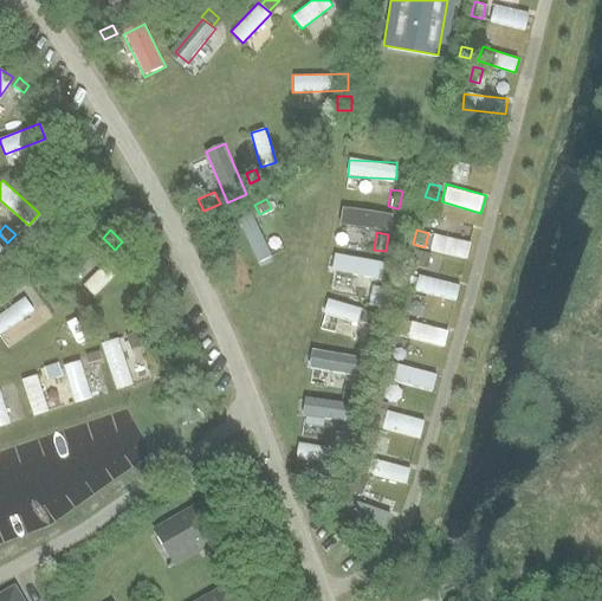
[(0,259),(11,247),(0,238),(0,259)]
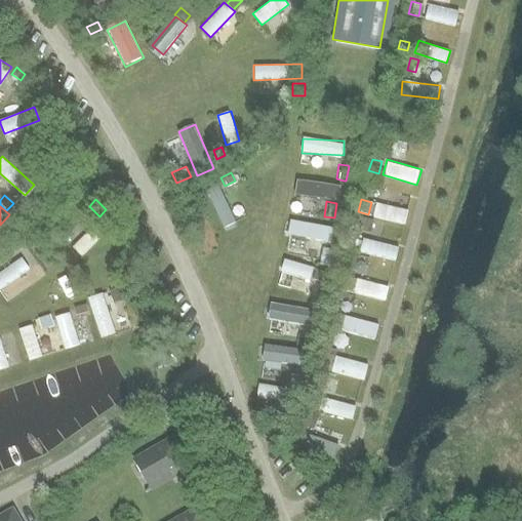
[(370,218),(367,217),(357,214),(353,227),(364,230),(367,231),(370,218)]
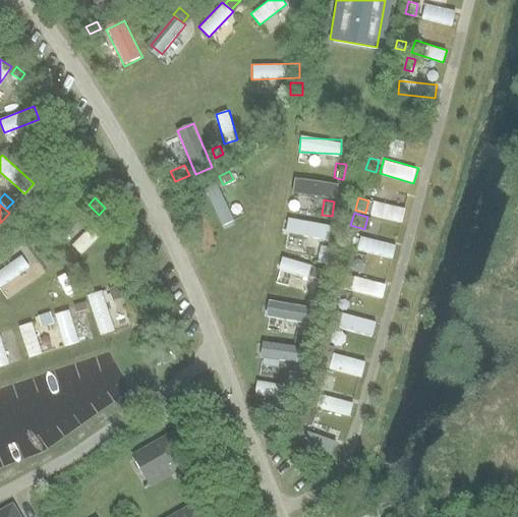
[(288,217),(285,232),(328,240),(331,226),(288,217)]
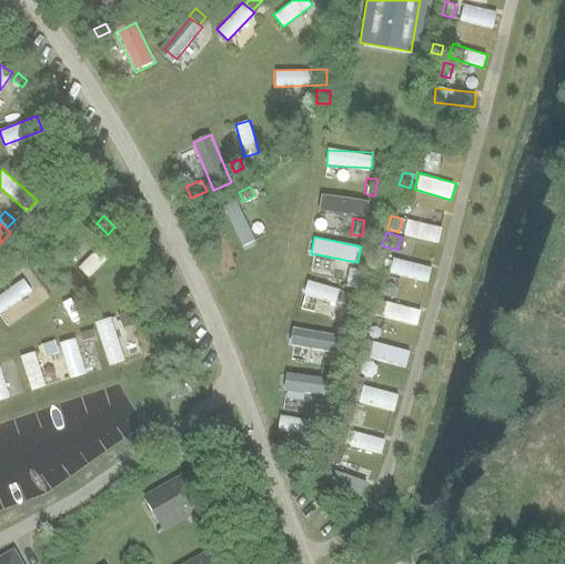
[(379,257),(375,268),(386,271),(389,259),(379,257)]
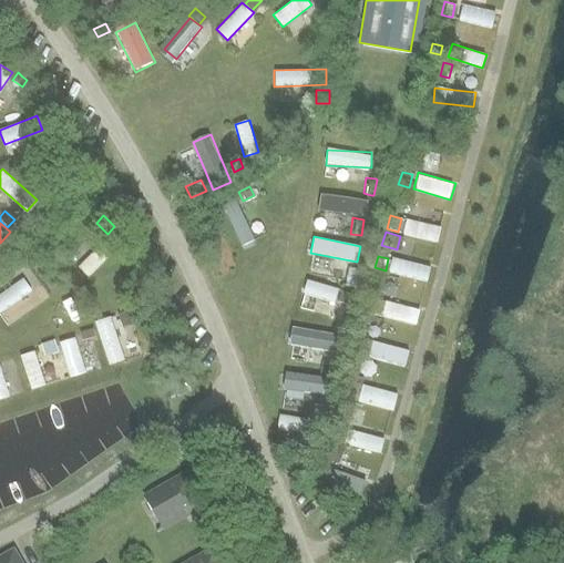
[(392,257),(389,272),(429,280),(431,265),(392,257)]
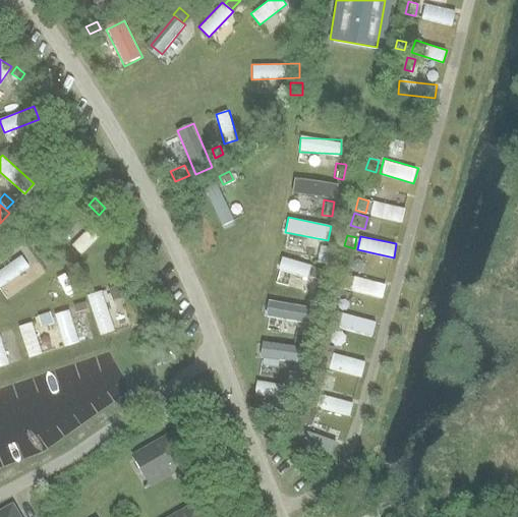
[(10,253),(5,247),(3,243),(0,245),(0,260),(10,253)]
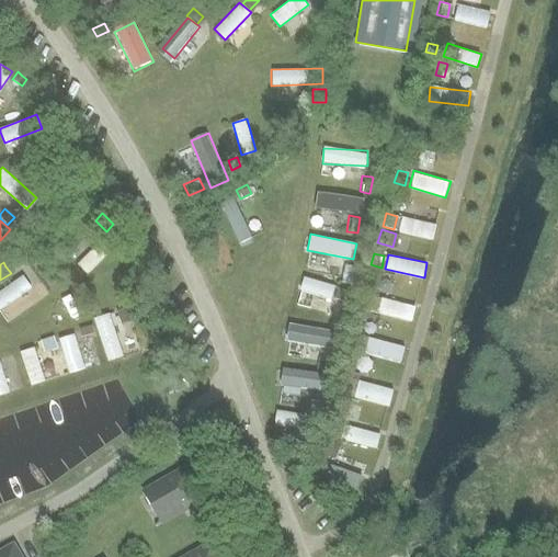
[(342,262),(339,281),(345,282),(351,283),(355,265),(348,263),(342,262)]
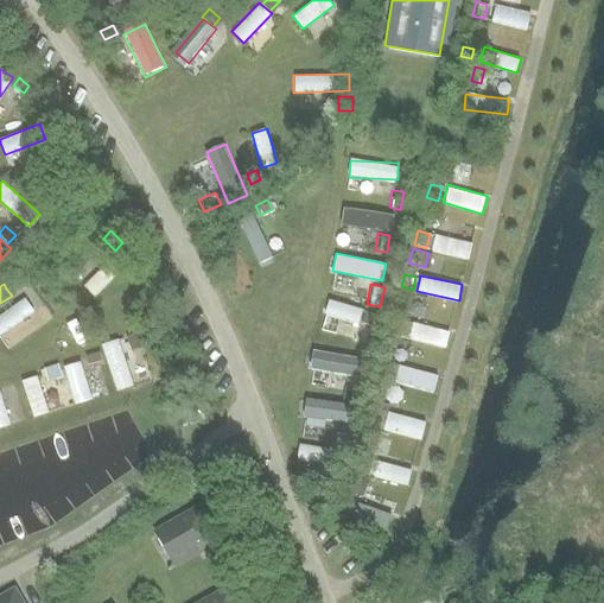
[(27,298),(0,313),(0,332),(35,312),(27,298)]
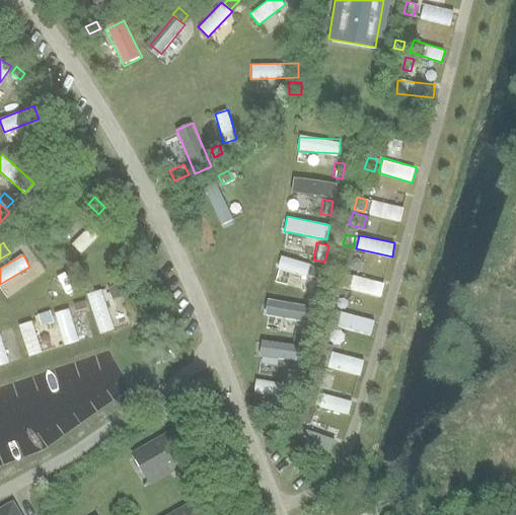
[(316,268),(308,265),(306,275),(311,276),(318,278),(321,269),(316,268)]
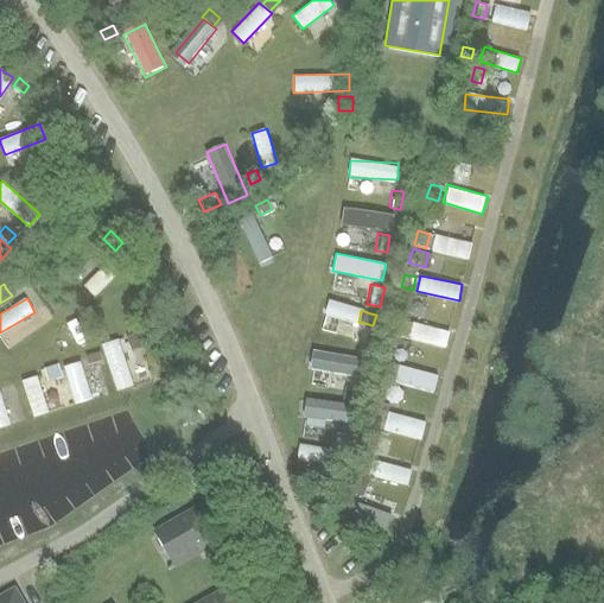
[(395,317),(392,331),(402,335),(406,321),(395,317)]
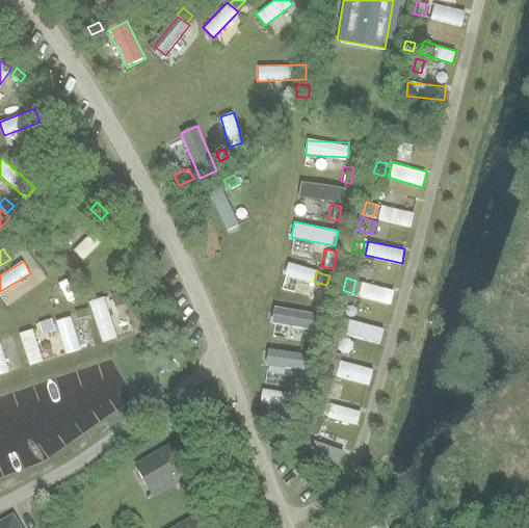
[(117,290),(108,293),(112,306),(122,302),(117,290)]
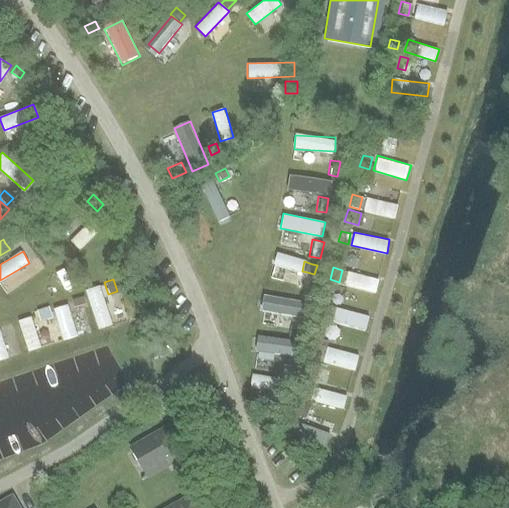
[(98,330),(112,326),(101,285),(86,289),(98,330)]
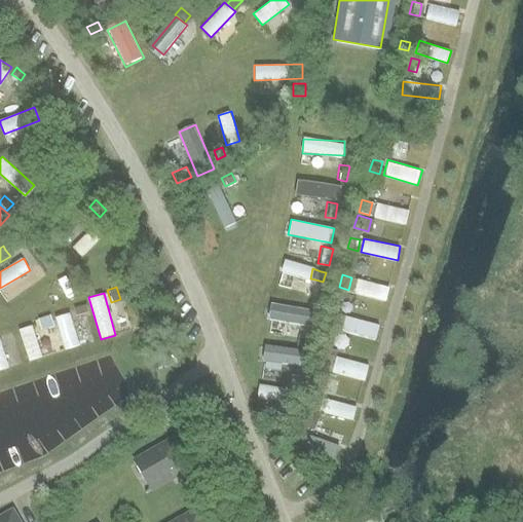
[(272,301),(269,318),(314,327),(318,310),(272,301)]
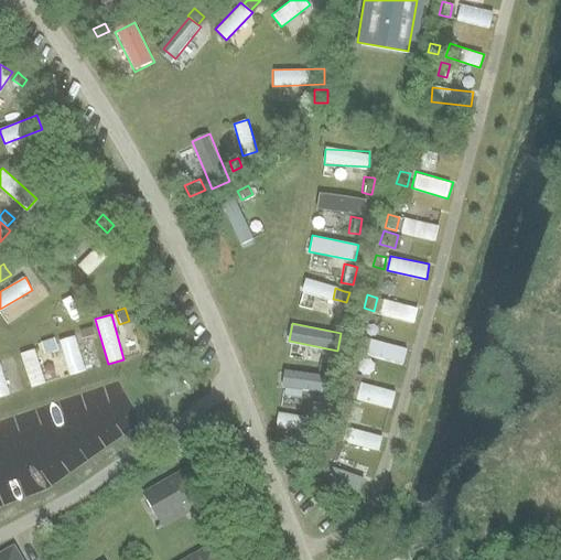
[(76,329),(78,337),(93,333),(89,325),(76,329)]
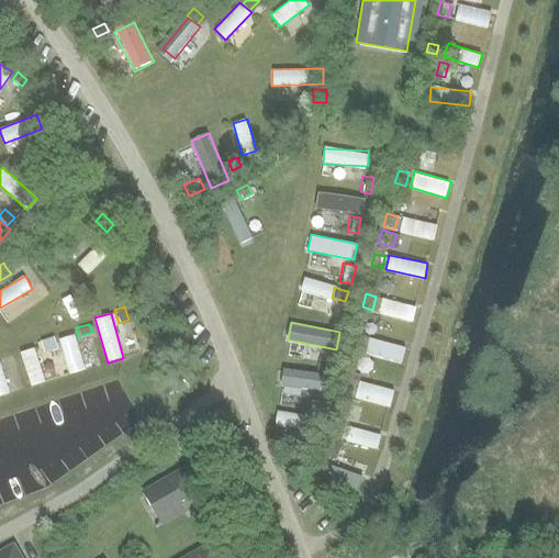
[(60,336),(67,374),(84,371),(77,333),(60,336)]
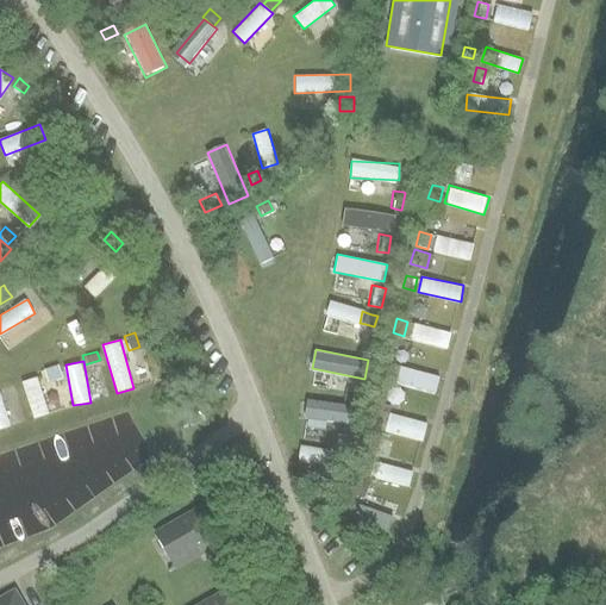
[(393,365),(383,361),(380,378),(388,380),(393,365)]
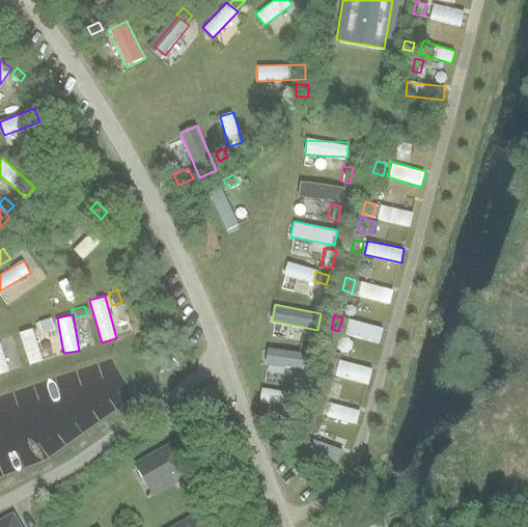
[(36,320),(39,332),(52,328),(48,316),(36,320)]
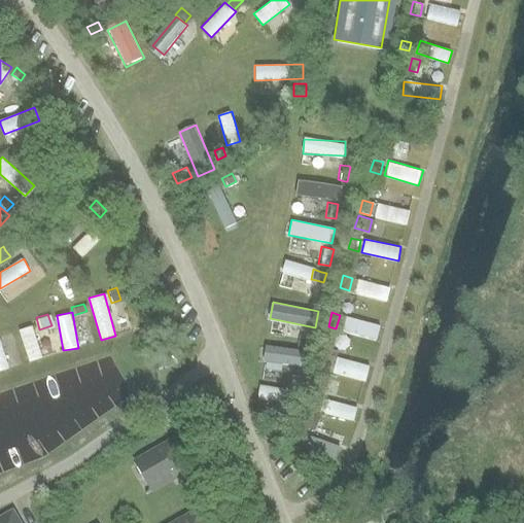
[(377,340),(381,324),(347,314),(342,329),(377,340)]
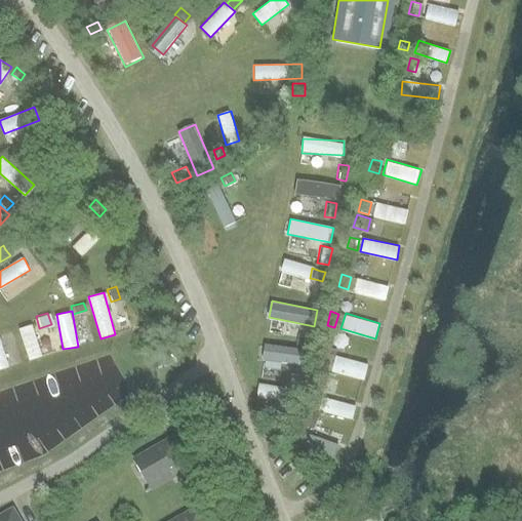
[(35,324),(21,327),(27,360),(41,358),(35,324)]
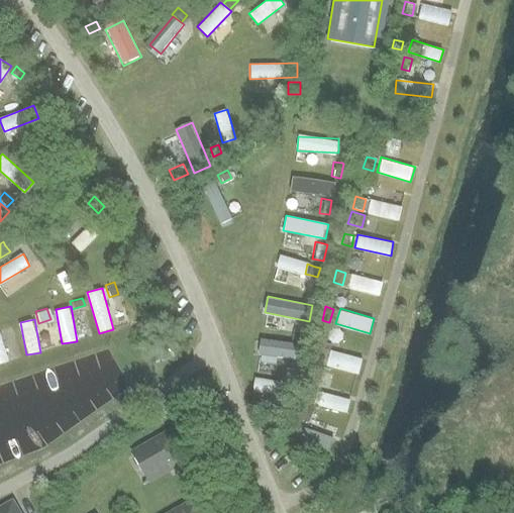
[(293,326),(291,326),(289,339),(292,339),(301,341),(303,328),(293,326)]
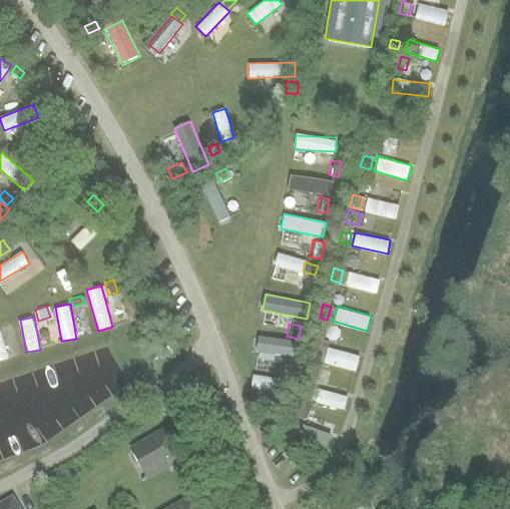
[(0,362),(9,360),(0,327),(0,362)]
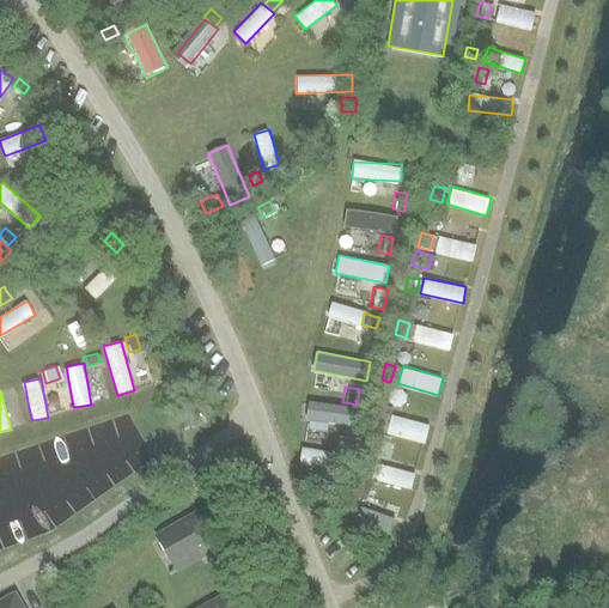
[(375,409),(370,427),(379,431),(384,412),(375,409)]
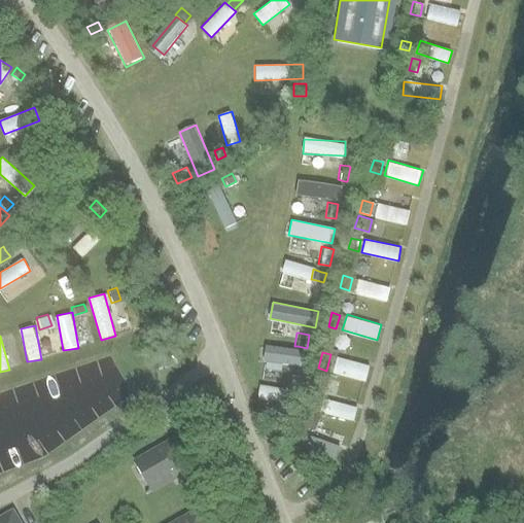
[(337,356),(334,373),(367,379),(370,362),(337,356)]
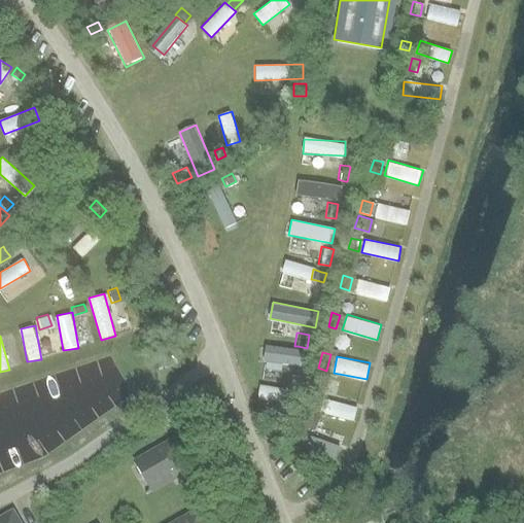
[(288,386),(289,386),(299,388),(300,376),(292,375),(289,375),(288,386)]
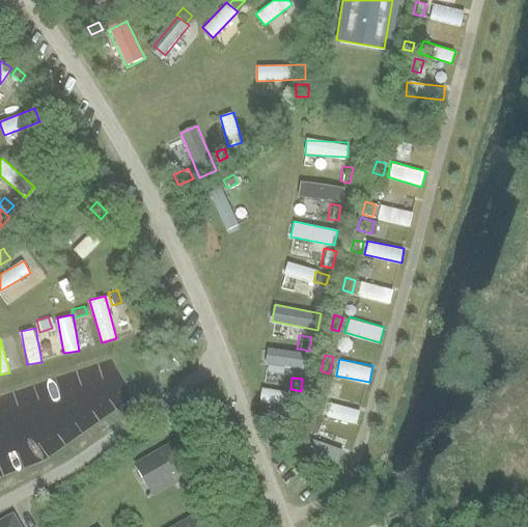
[(322,413),(324,400),(315,398),(312,412),(322,413)]
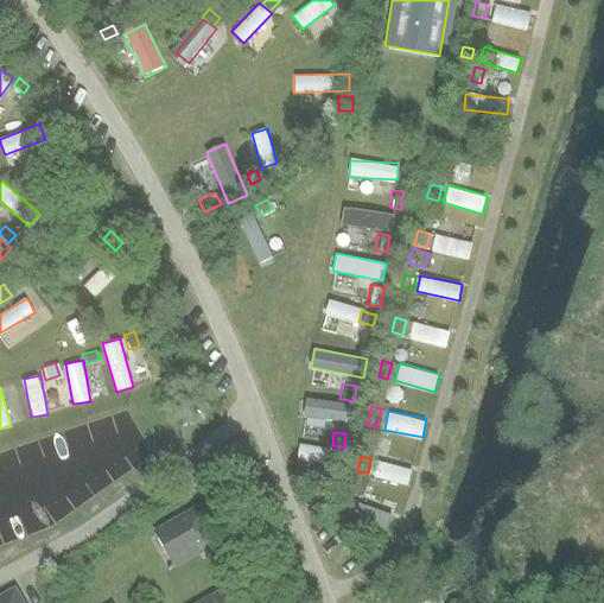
[(413,469),(379,461),(375,477),(409,484),(413,469)]
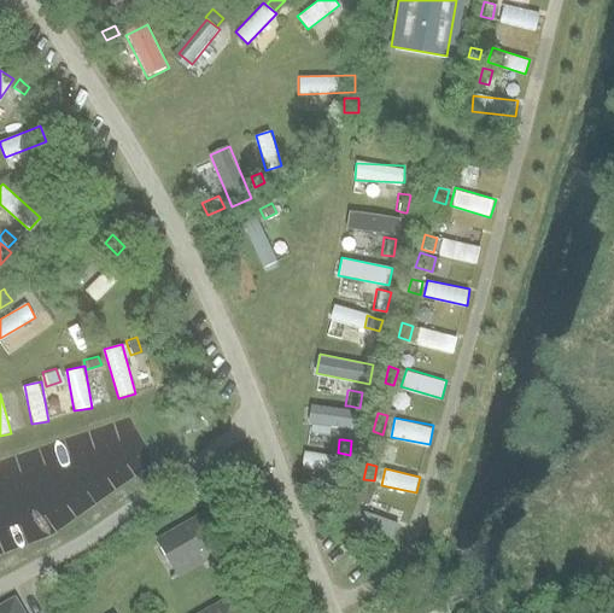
[(341,500),(344,484),(332,482),(329,482),(326,496),(328,496),(341,500)]
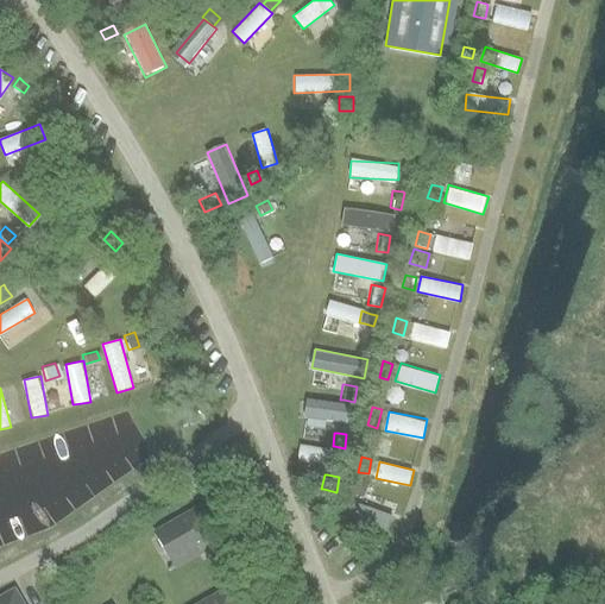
[(351,490),(361,494),(366,479),(357,476),(351,490)]
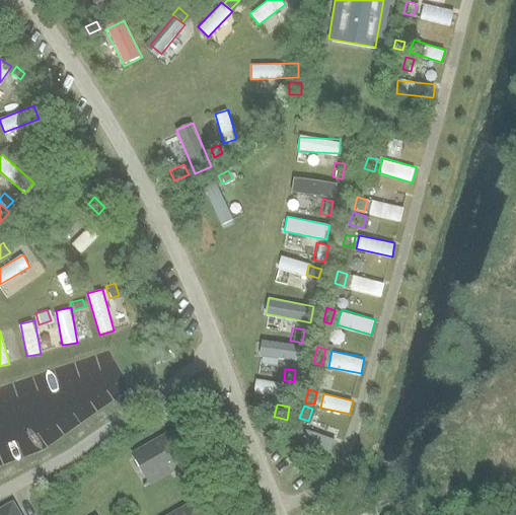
[(288,435),(296,437),(300,426),(292,423),(288,435)]
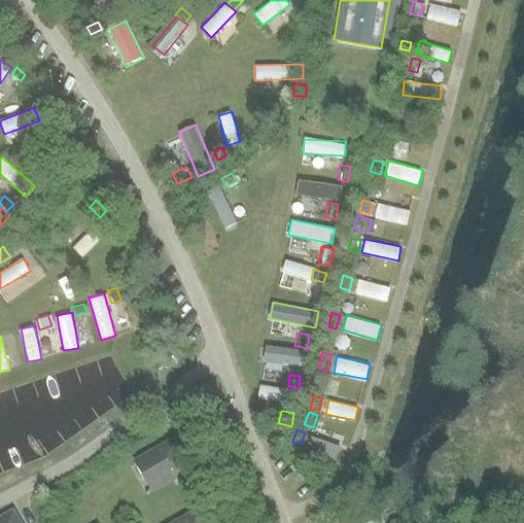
[(146,493),(190,467),(174,439),(140,458),(156,486),(145,492),(146,493)]
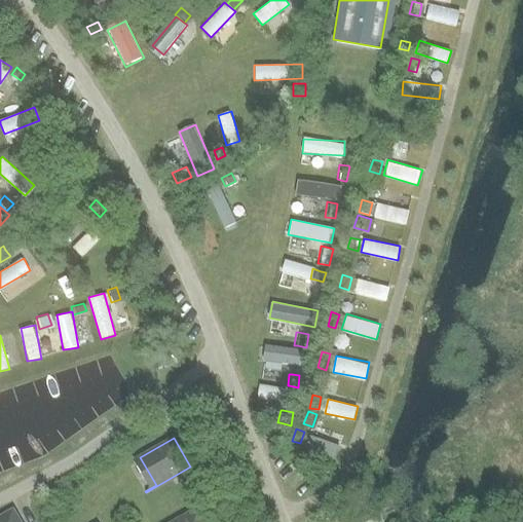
[(207,521),(198,508),(174,521),(207,521)]
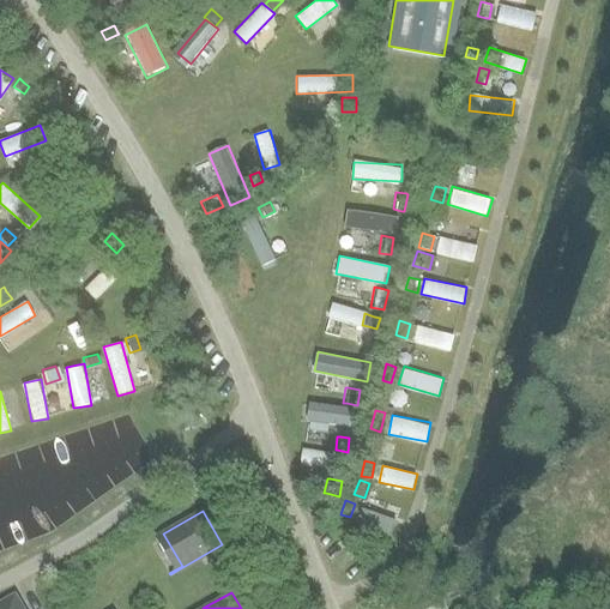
[(0,608),(22,608),(16,598),(17,597),(16,596),(0,604),(0,608)]
